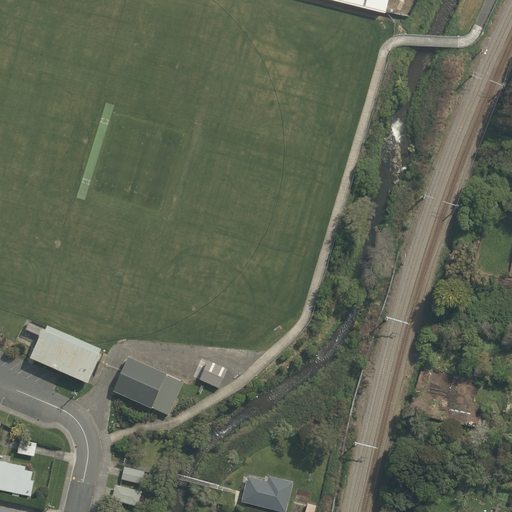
[(339,0),(385,11),(387,0),(339,0)]
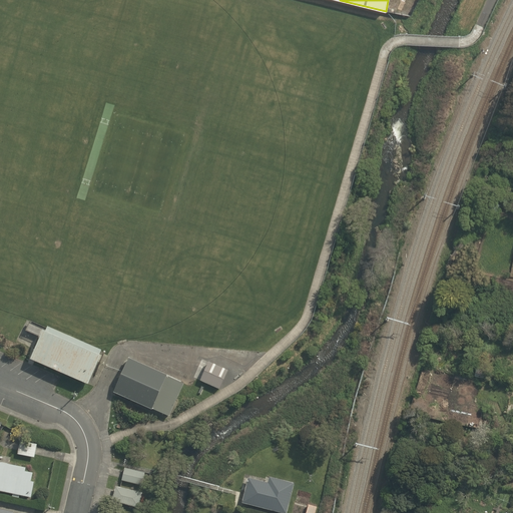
[(491,202),(487,211),(496,216),(501,206),(491,202)]
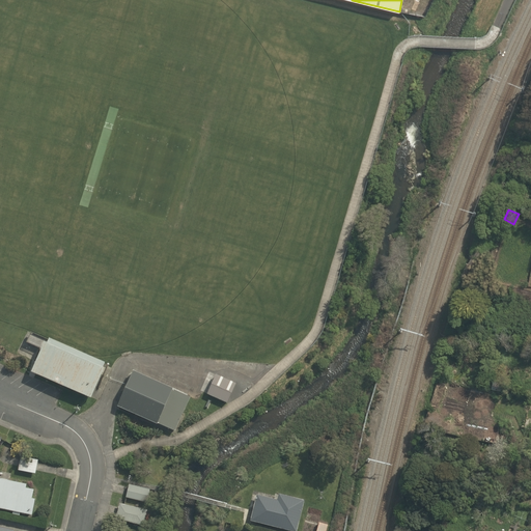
[(63,390),(96,404),(112,370),(110,370),(113,364),(58,339),(57,341),(34,331),(28,344),(43,351),(32,375),(63,390)]
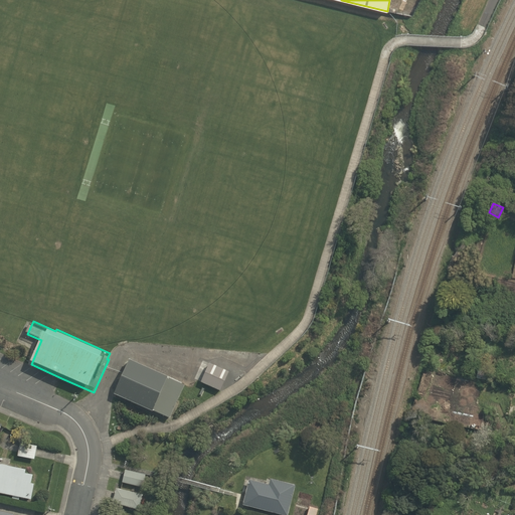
[(229,376),(231,368),(213,360),(210,368),(229,376)]
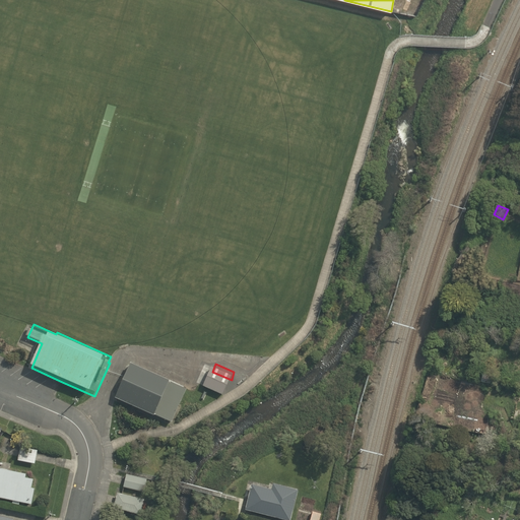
[(115,399),(171,425),(187,390),(131,365),(115,399)]
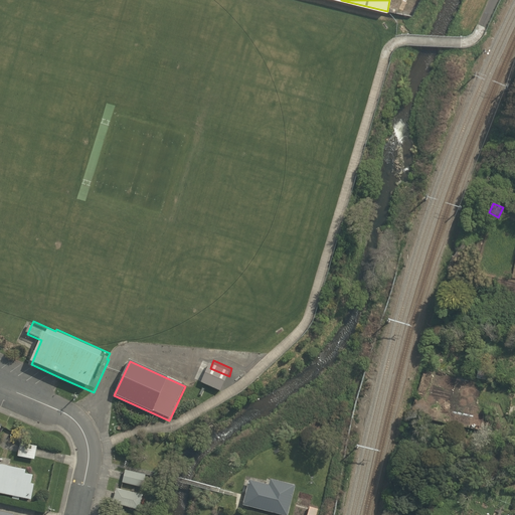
[(489,372),(477,370),(475,379),(488,381),(489,372)]
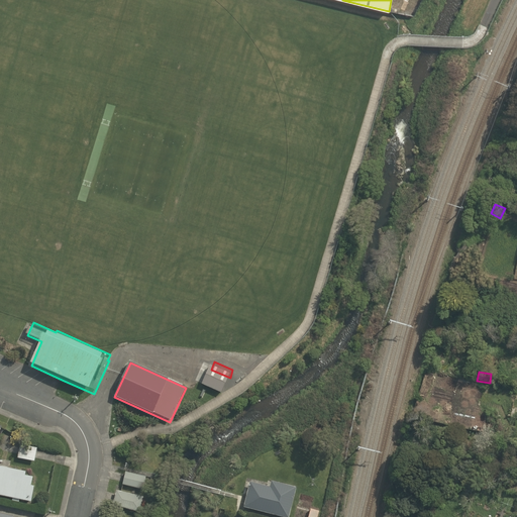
[(20,442),(17,458),(35,461),(38,446),(20,442)]
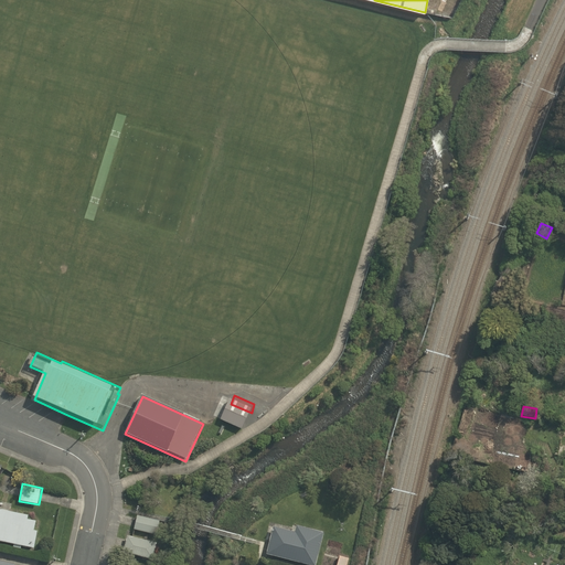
[(0,542),(34,550),(38,532),(35,532),(38,522),(29,520),(29,516),(0,510),(0,542)]
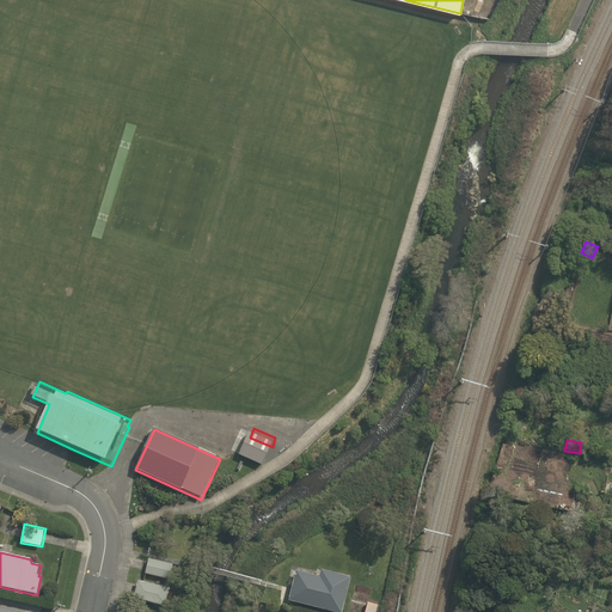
[(564,557),(555,555),(552,564),(561,568),(564,557)]
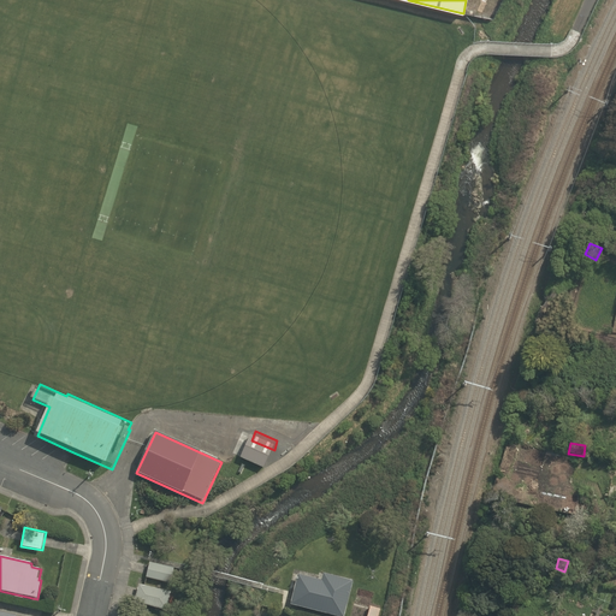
[(147,579),(171,584),(175,569),(150,563),(147,579)]
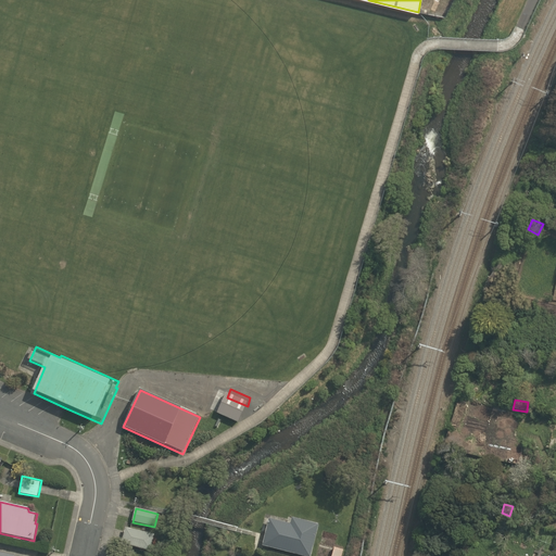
[(263,546),(298,555),(311,555),(319,525),(292,518),(290,523),(269,519),(263,546)]
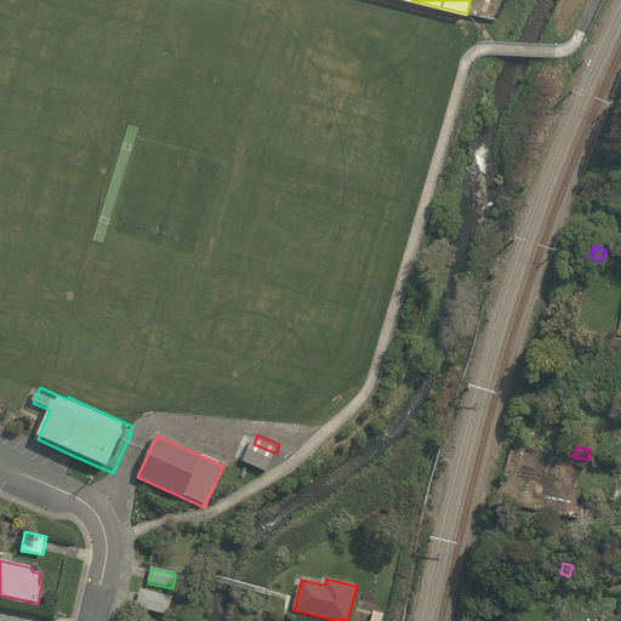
[(136,608),(167,614),(171,596),(141,590),(136,608)]
